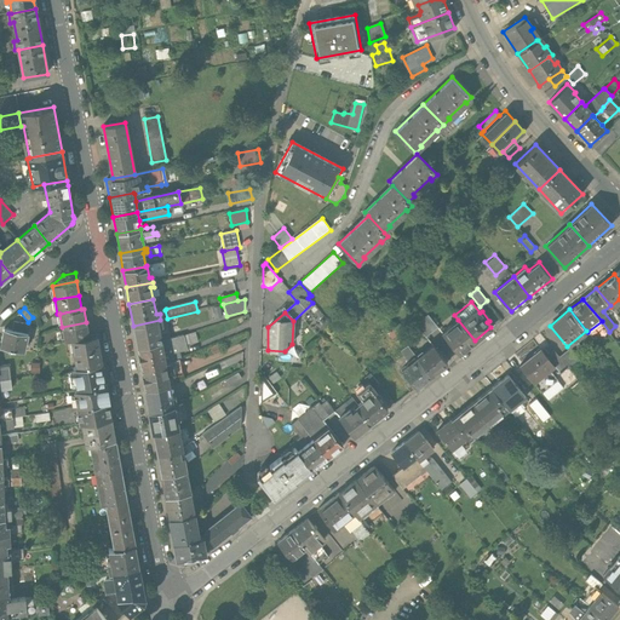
[(425,337),(437,327),(428,314),(415,323),(425,337)]
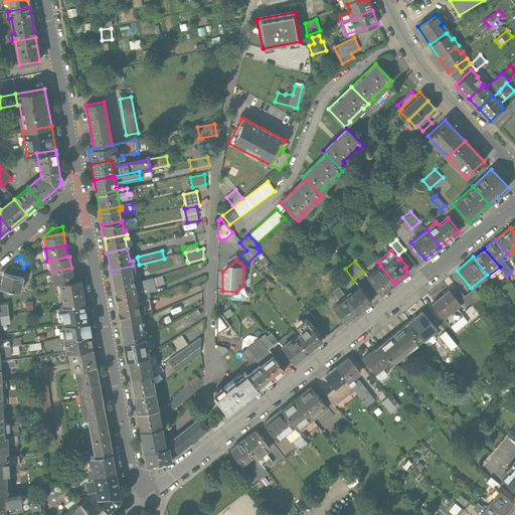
[(135,272),(133,266),(111,271),(114,289),(134,285),(132,273),(135,272)]
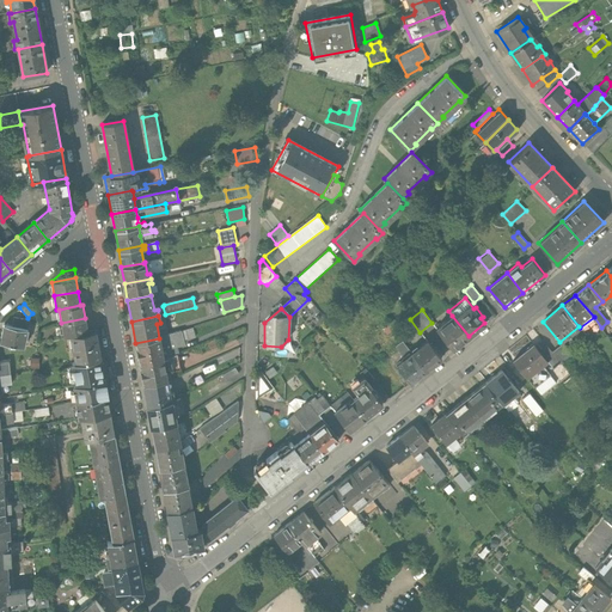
[(453,348),(469,336),(452,316),(436,328),(453,348)]
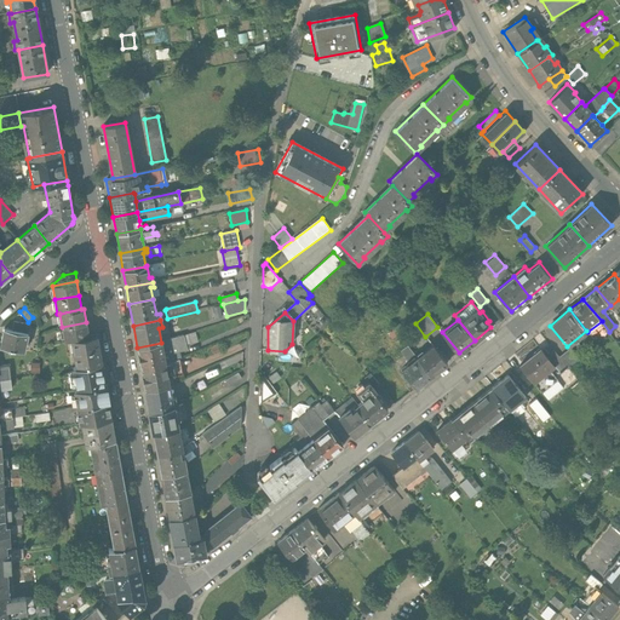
[(13,322),(12,331),(28,333),(30,325),(13,322)]
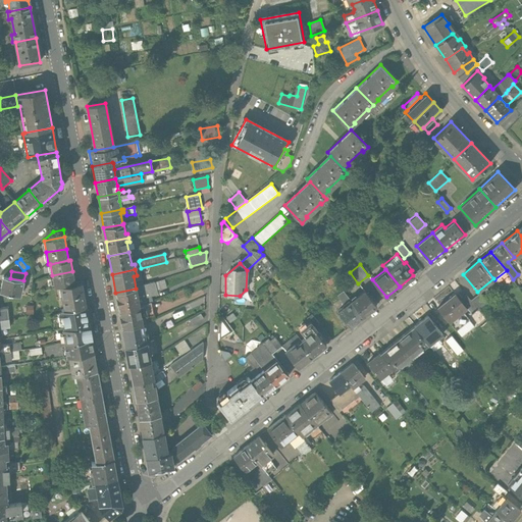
[(55,286),(61,285),(74,283),(72,271),(52,275),(55,286)]
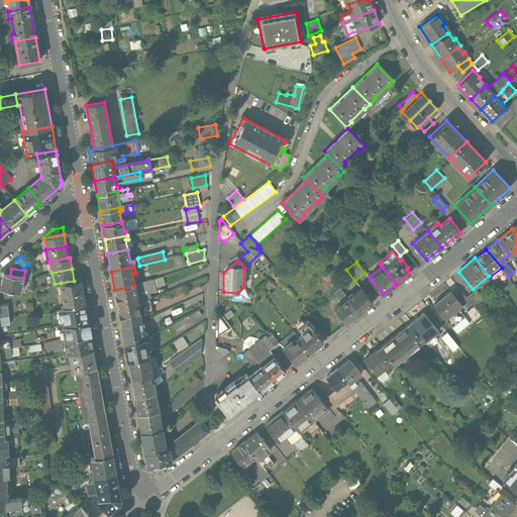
[(337,275),(333,270),(323,277),(327,283),(337,275)]
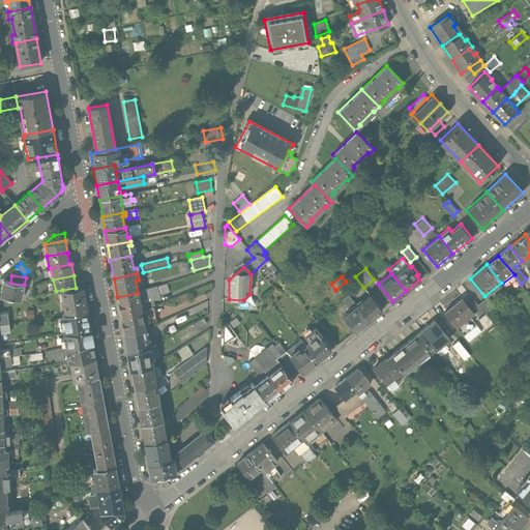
[(3,281),(0,295),(0,296),(21,300),(24,285),(10,283),(3,281)]
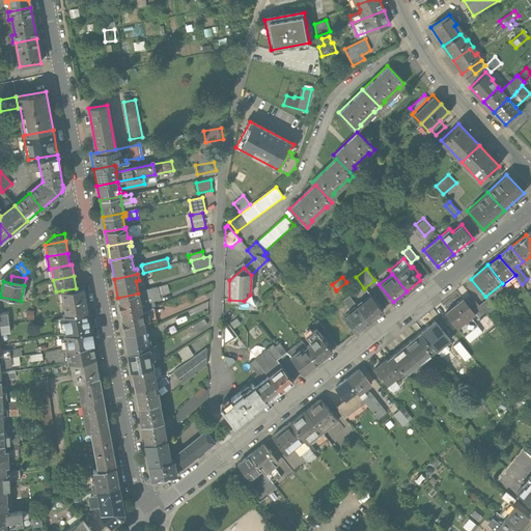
[(167,285),(157,287),(160,296),(170,294),(167,285)]
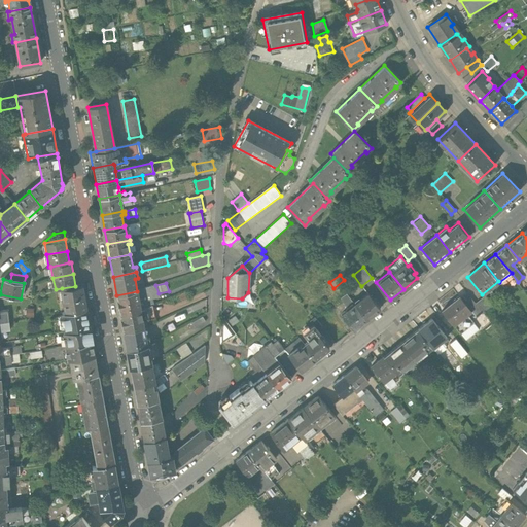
[(62,288),(66,312),(85,309),(81,285),(75,286),(62,288)]
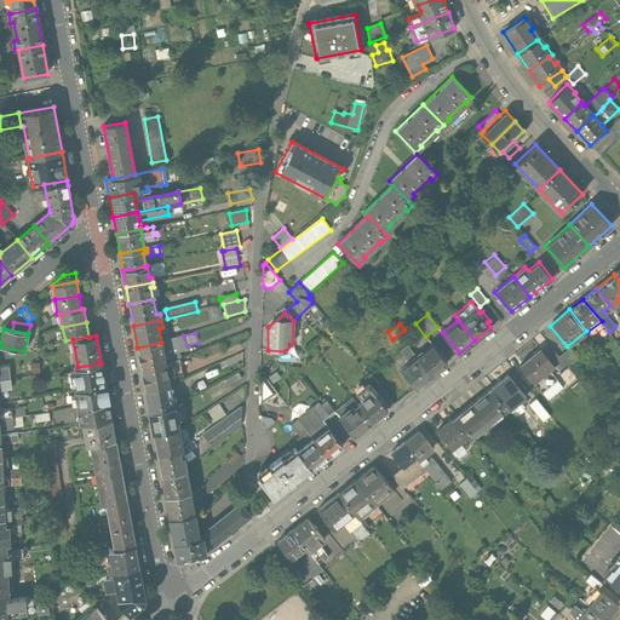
[(183,336),(161,343),(164,356),(167,355),(167,356),(188,350),(187,345),(183,336)]
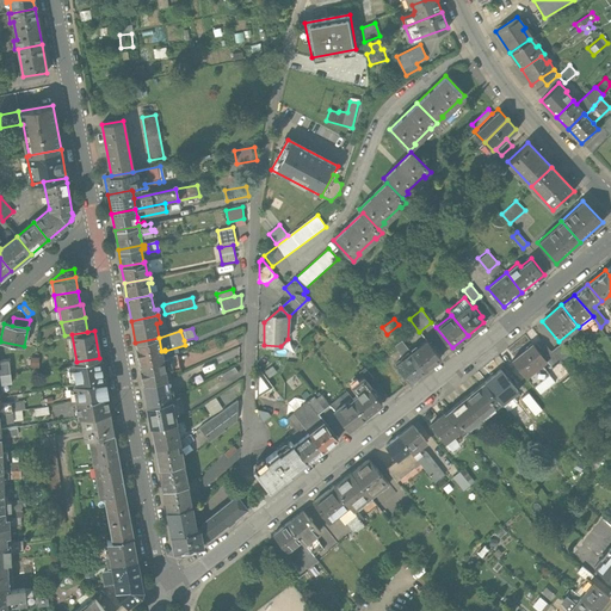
[(161,351),(159,338),(135,343),(139,364),(166,358),(165,351),(165,350),(161,351)]
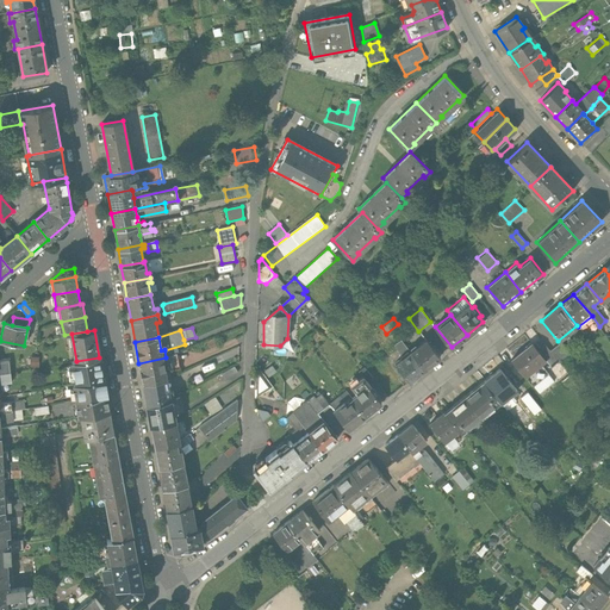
[(425,338),(410,352),(424,369),(440,356),(425,338)]
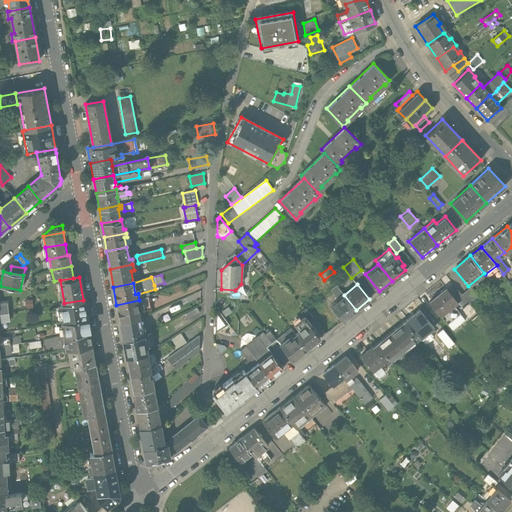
[(339,299),(344,295),(336,285),(331,289),(339,299)]
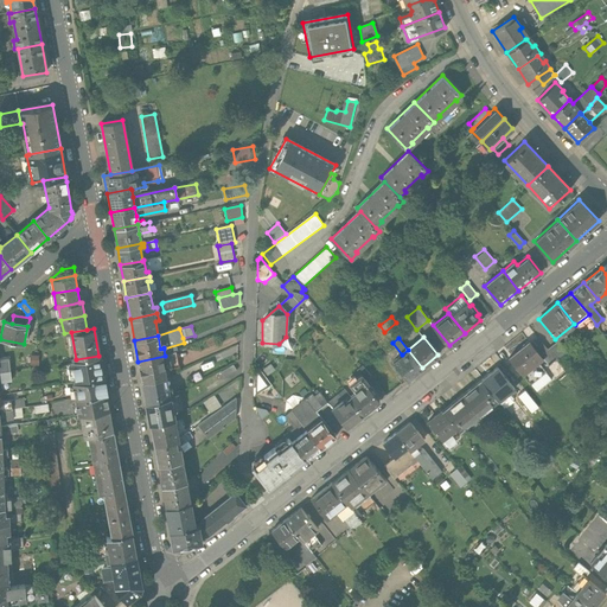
[(521,375),(542,358),(534,347),(528,340),(506,357),(521,375)]
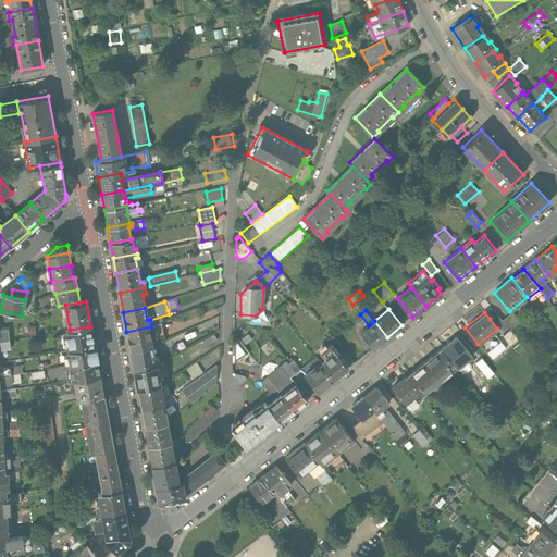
[(502,334),(509,329),(503,320),(497,313),(490,319),(497,329),(502,334)]
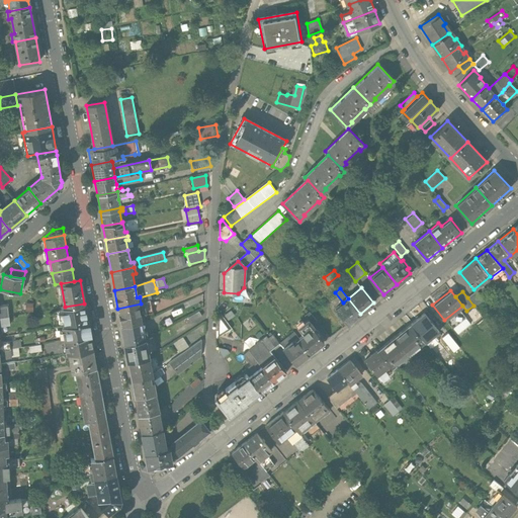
[(476,291),(467,297),(473,306),(475,308),(483,300),(476,291)]
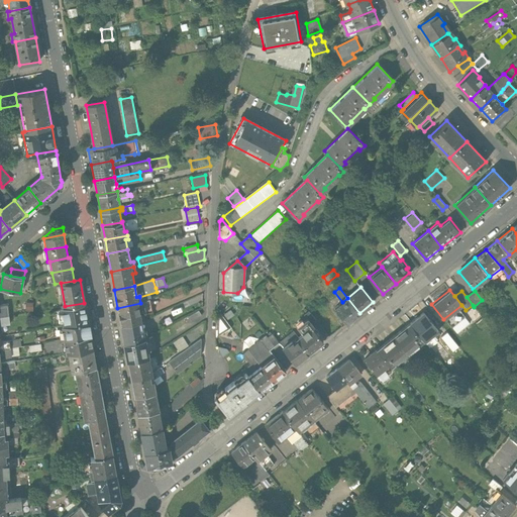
[(344,325),(359,313),(347,298),(342,302),(334,308),(338,313),(336,315),(344,325)]
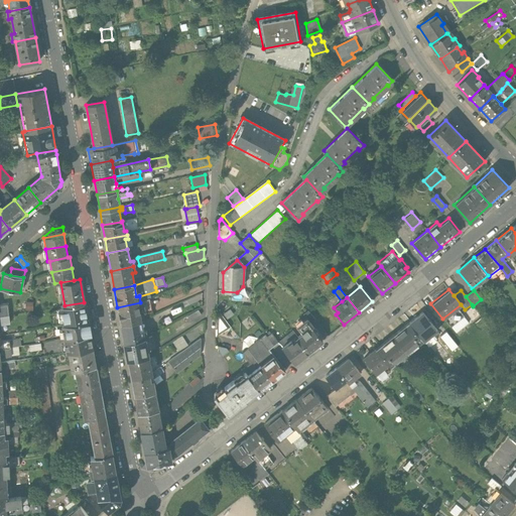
[(504,304),(501,299),(496,302),(499,307),(504,304)]
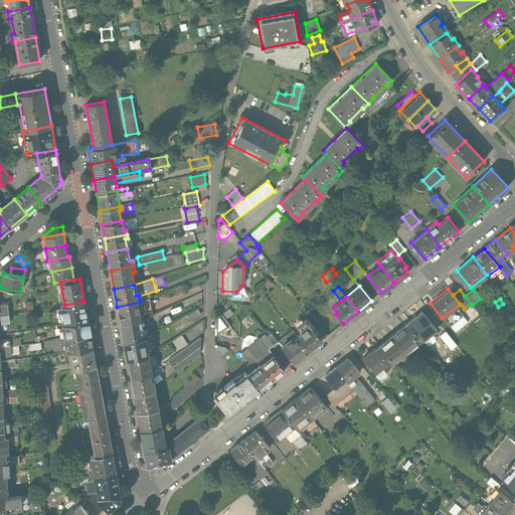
[(32,301),(24,301),(25,310),(33,310),(32,301)]
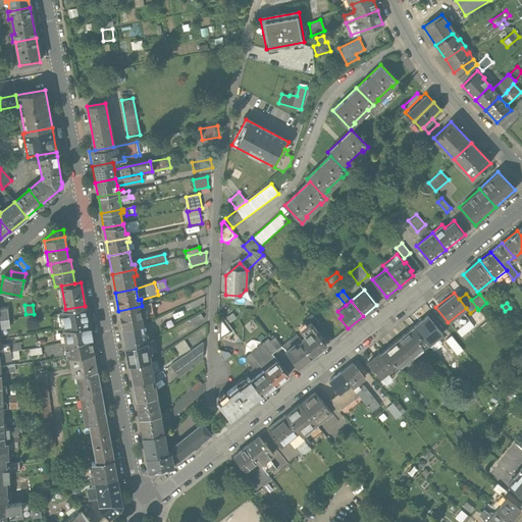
[(61,310),(64,328),(89,324),(85,306),(65,309),(61,310)]
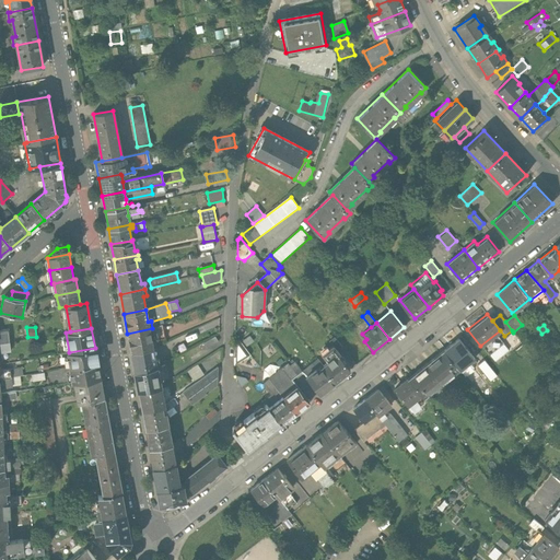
[(153,333),(152,328),(127,334),(130,352),(152,348),(155,348),(154,340),(158,339),(156,331),(153,333)]
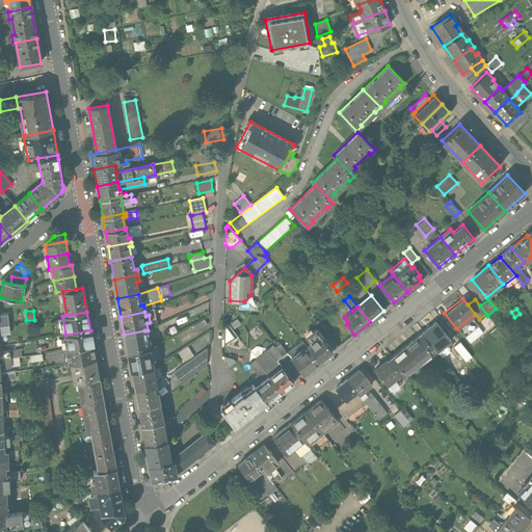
[(0,325),(8,325),(7,314),(0,314),(0,325)]
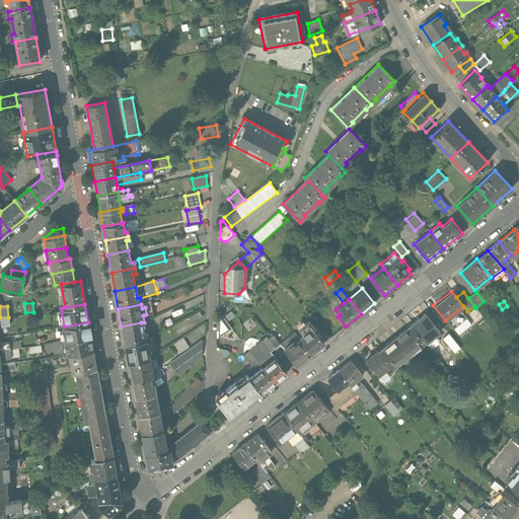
[(235,316),(232,312),(225,316),(228,321),(235,316)]
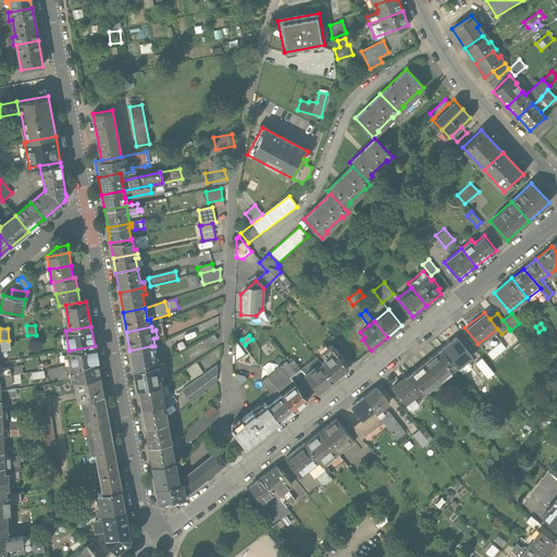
[(327,339),(331,344),(335,349),(341,345),(332,335),(327,339)]
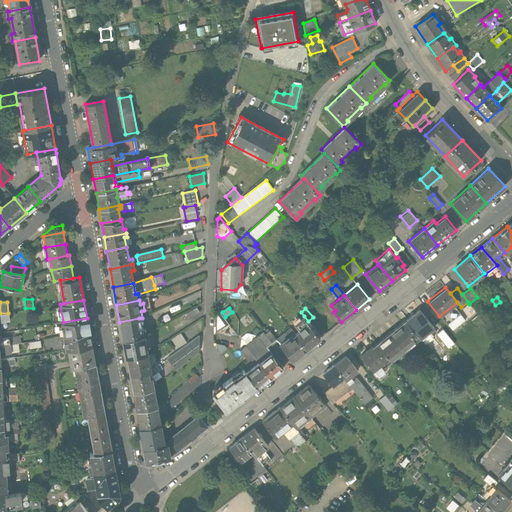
[(419,309),(406,319),(420,338),(425,343),(432,337),(432,335),(429,331),(433,327),(419,309)]
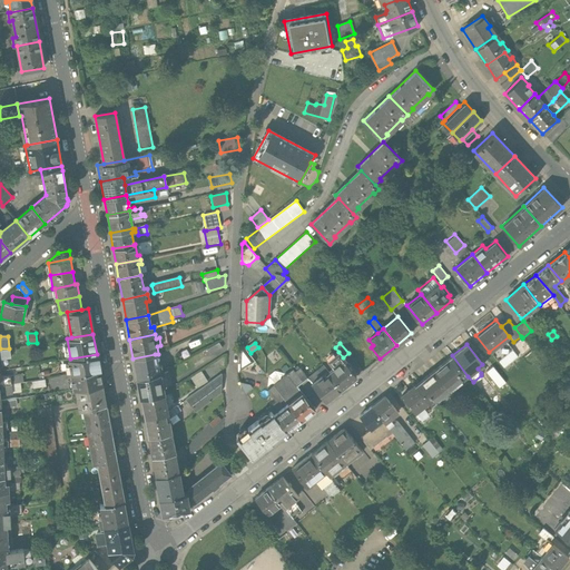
[(223,350),(219,345),(209,351),(213,355),(223,350)]
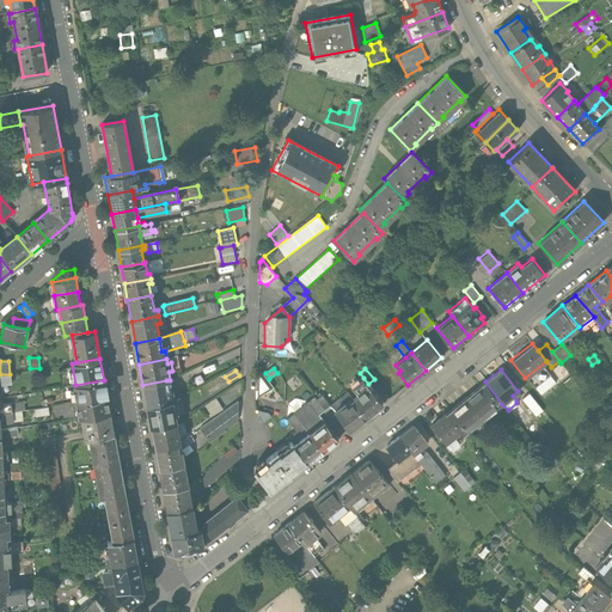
[(262,373),(256,373),(255,401),(274,390),(262,373)]
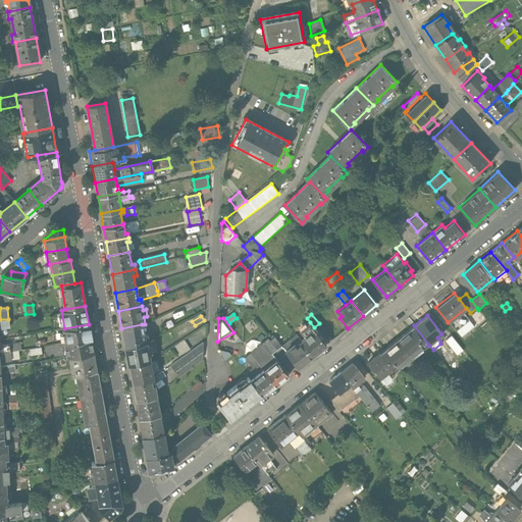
[(0,328),(9,327),(8,319),(0,319),(0,328)]
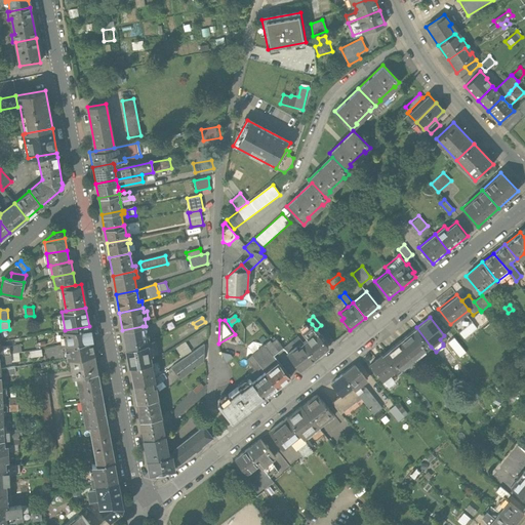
[(309,339),(304,344),(315,358),(328,347),(317,333),(319,332),(316,329),(312,324),(303,331),(309,339)]
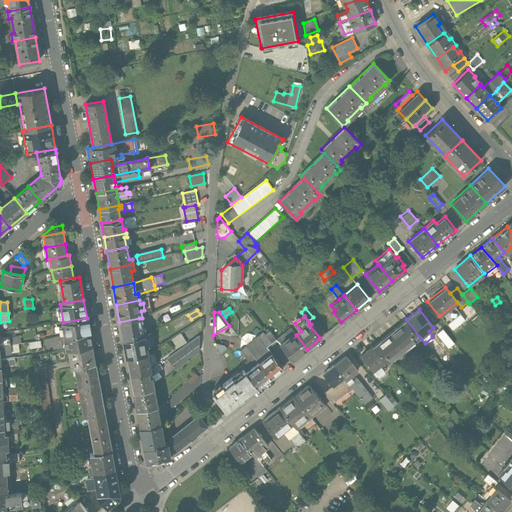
[(61,322),(63,336),(89,331),(87,318),(63,322),(61,322)]
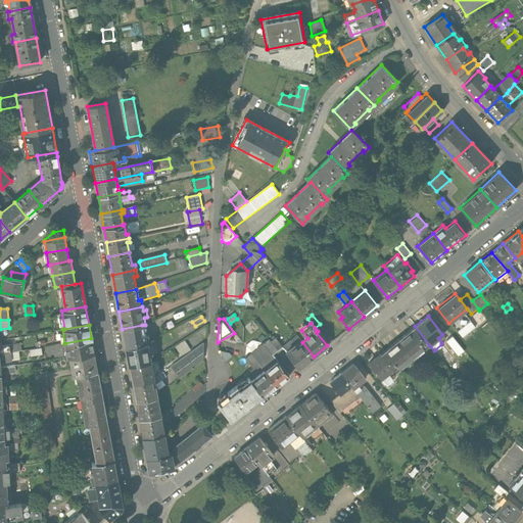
[(144,336),(142,325),(122,329),(126,347),(147,343),(149,342),(147,336),(144,336)]
